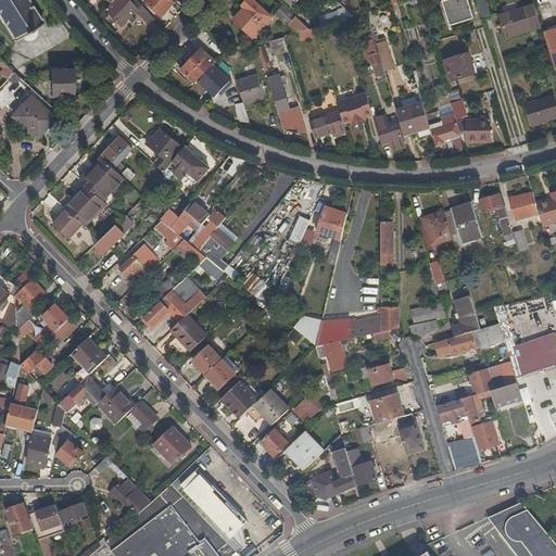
[(0,0),(0,14),(16,41),(43,25),(27,0),(0,0)]
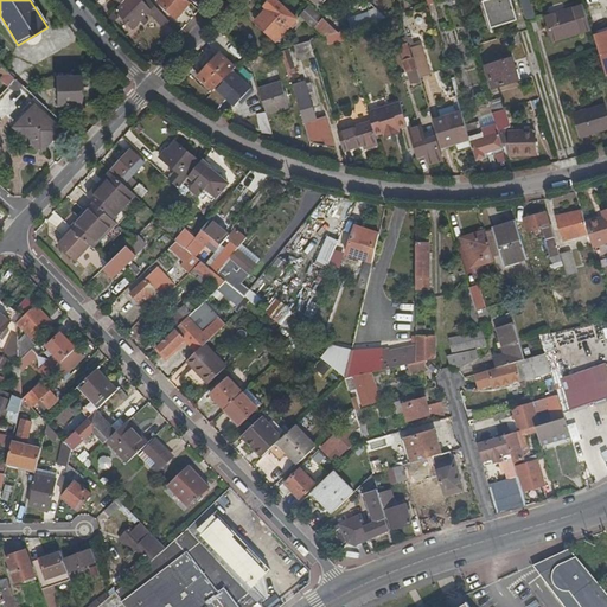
[(128,0),(116,12),(134,29),(141,20),(145,24),(148,20),(144,17),(148,12),(163,26),(167,20),(148,0),(128,0)]
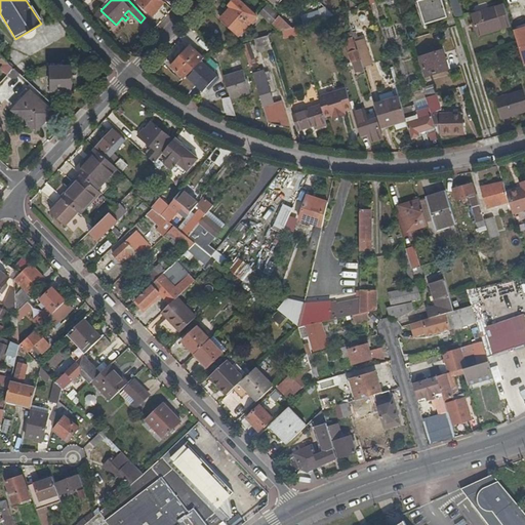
[(136,0),(137,0),(152,14),(165,1),(163,0),(136,0)]
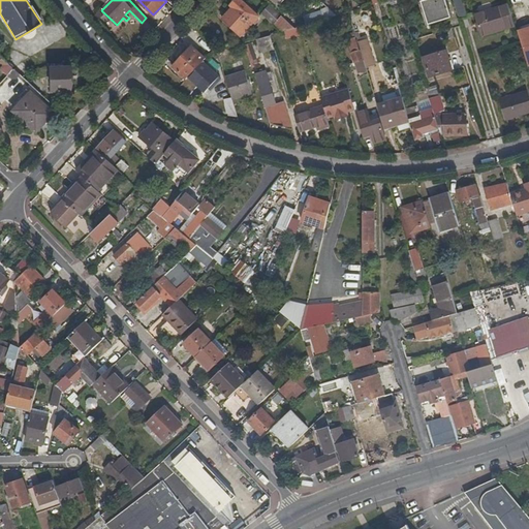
[(228,14),(222,20),(240,36),(249,27),(256,20),(258,18),(240,0),(236,0),(225,11),(228,14)]
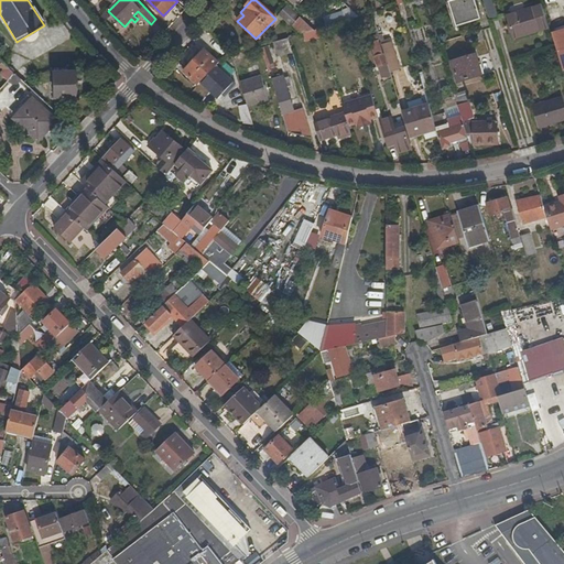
[(446,0),(455,29),(479,21),(474,2),(479,0),(446,0)]
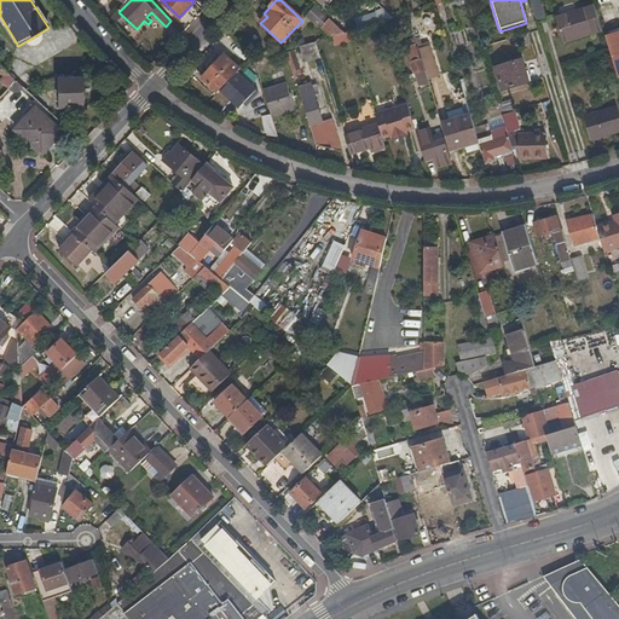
[(538,0),(527,0),(536,23),(545,21),(538,0)]
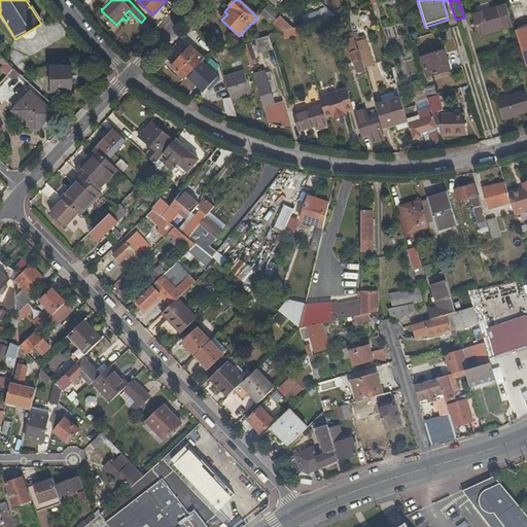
[(513,28),(506,6),(473,16),(480,37),(513,28)]
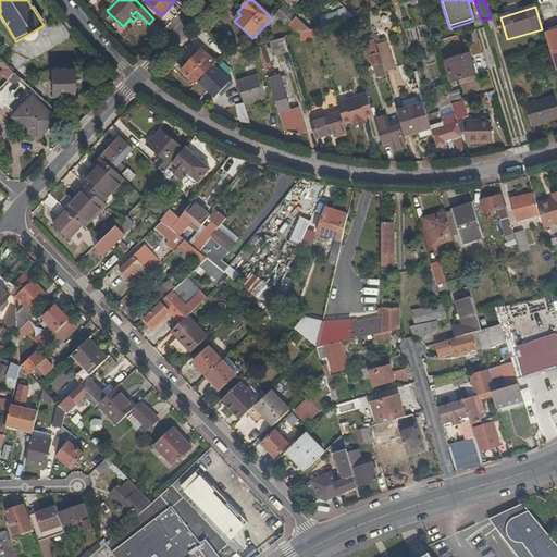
[(341,12),(343,21),(355,16),(347,10),(341,12)]
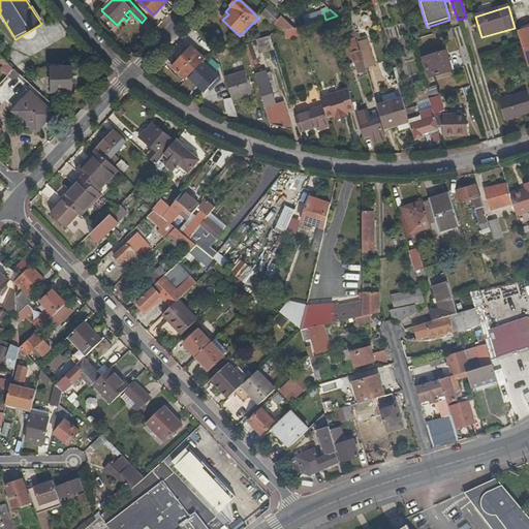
[(293,16),(298,28),(325,20),(323,11),(304,18),(302,12),(293,16)]
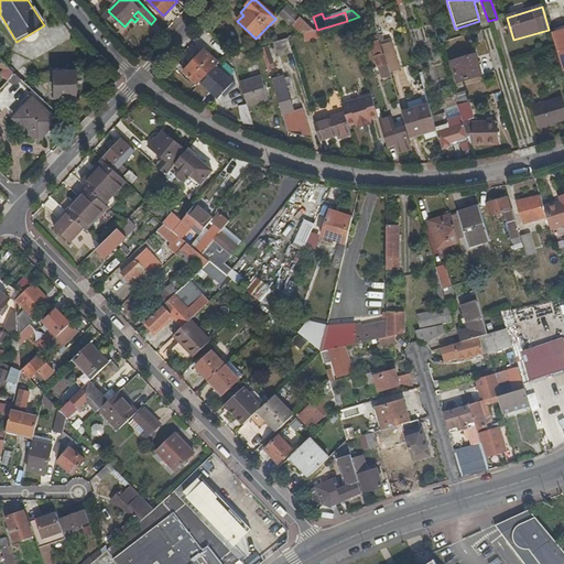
[(303,21),(296,15),(290,22),(296,28),(303,21)]
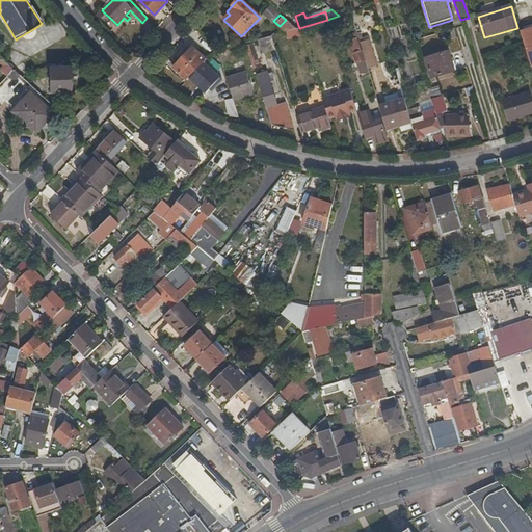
[(296,29),(299,28),(295,16),(291,17),(291,18),(286,20),(296,29)]
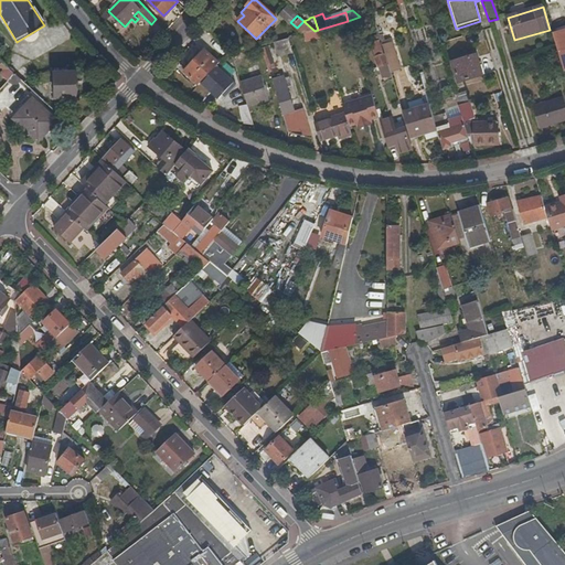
[(274,21),(266,29),(268,31),(276,23),(274,21)]
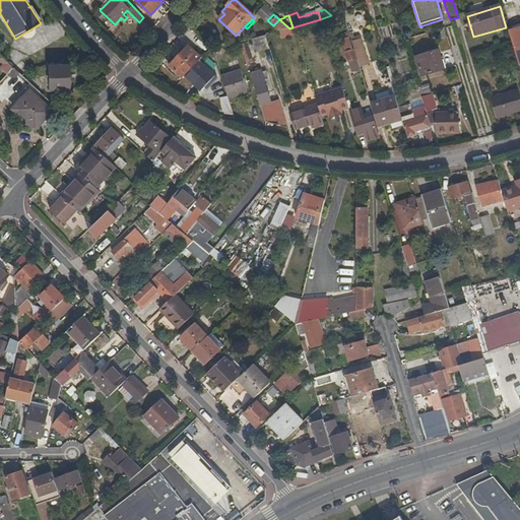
[(289,28),(279,19),(273,25),(278,31),(289,28)]
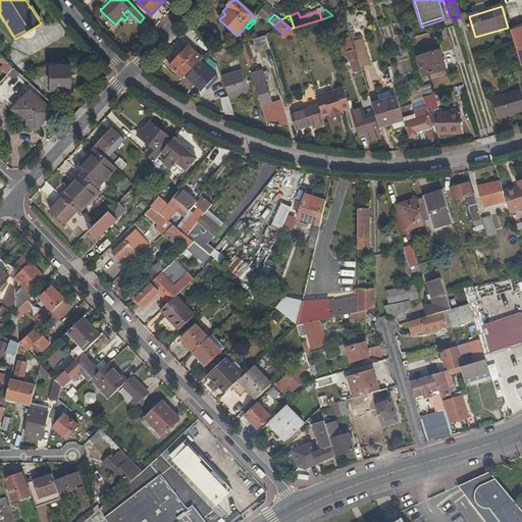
[(521,30),(510,34),(514,46),(520,65),(521,64),(521,30)]
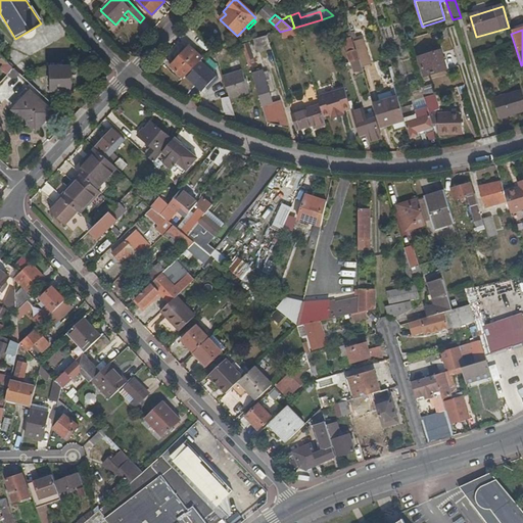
[(349,31),(341,34),(350,63),(359,61),(352,41),(349,31)]
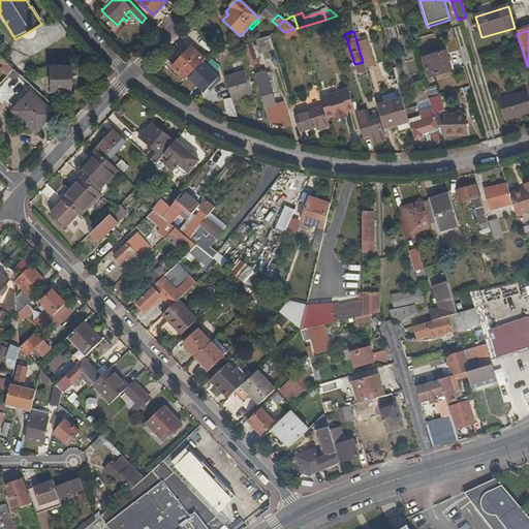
[(273,49),(269,36),(254,41),(258,54),(273,49)]
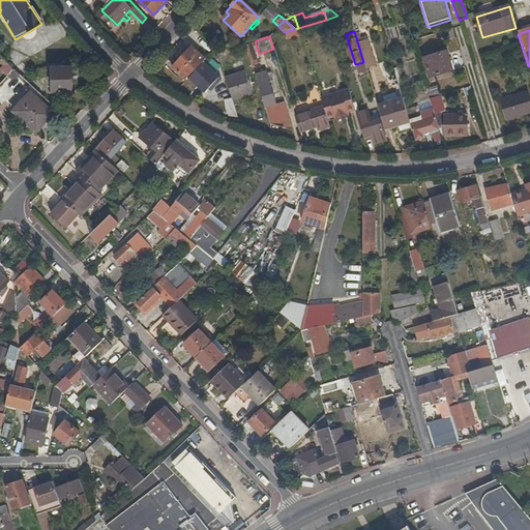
[(367,38),(357,41),(363,62),(365,69),(376,66),(367,38)]
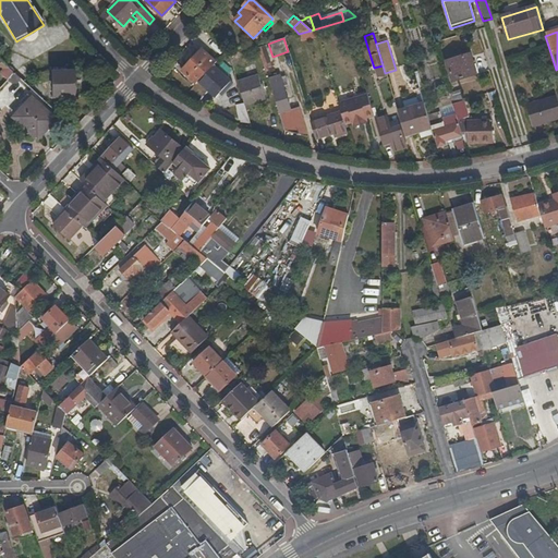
[(265,47),(257,49),(265,74),(267,74),(271,72),(265,47)]
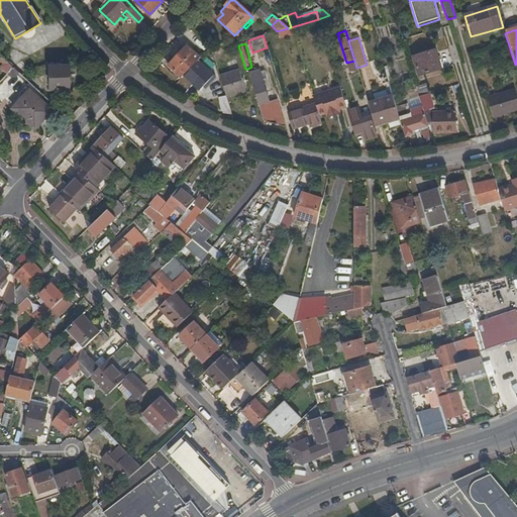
[(199,58),(187,45),(168,67),(181,78),(183,76),(197,61),(199,58)]
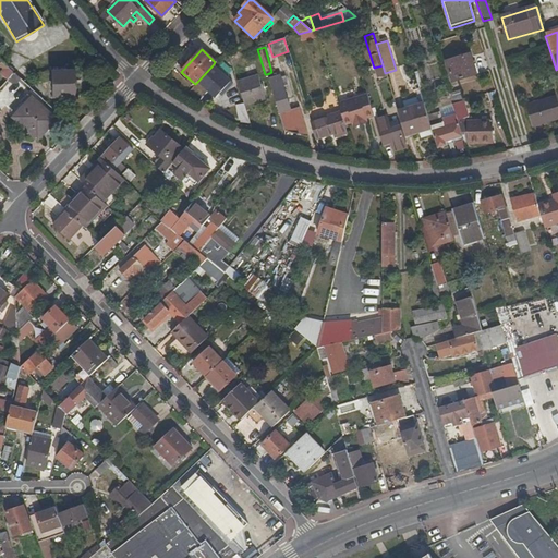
[(444,61),(450,84),(477,75),(471,52),(444,61)]
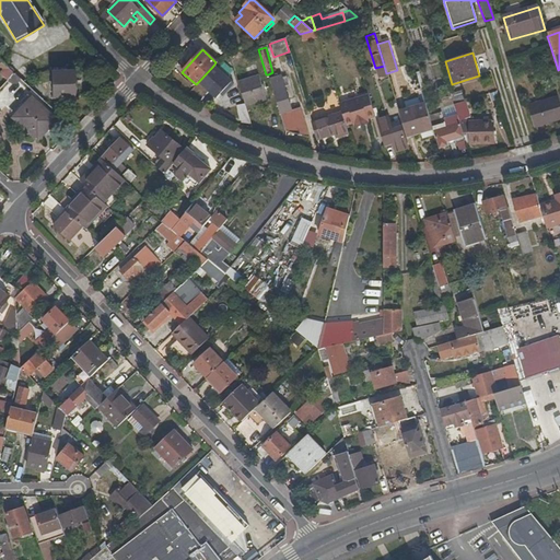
[(0,68),(0,71),(7,79),(13,73),(4,63),(0,68)]
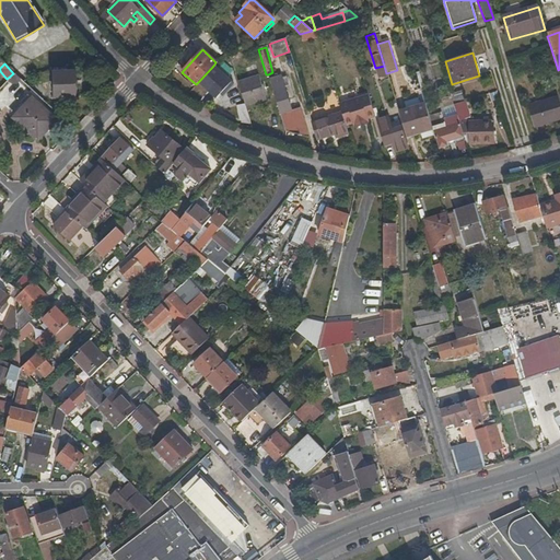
[(213,66),(198,82),(213,98),(231,82),(213,66)]
